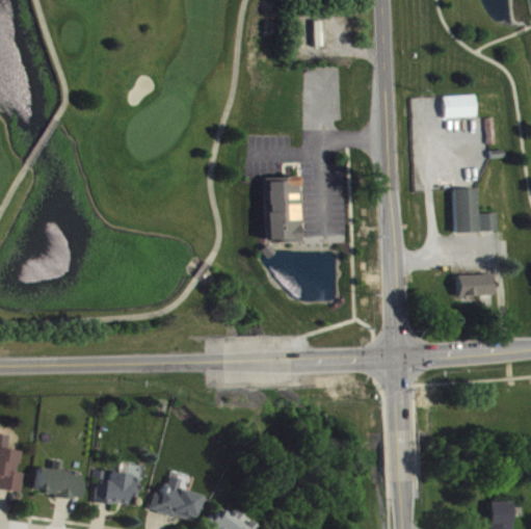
[(477,116),(476,95),(445,96),(445,117),(477,116)]
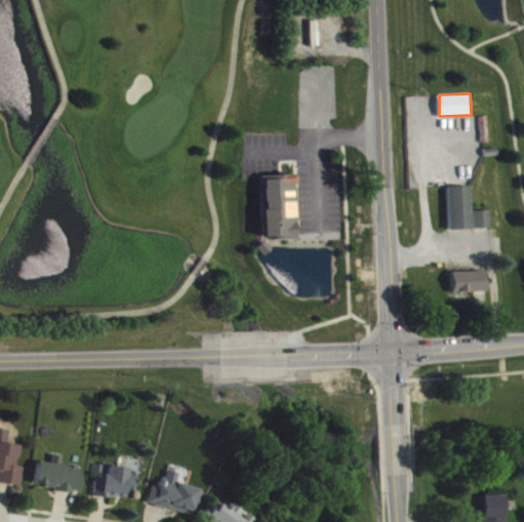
[(263,238),(298,237),(297,173),(262,174),(263,238)]
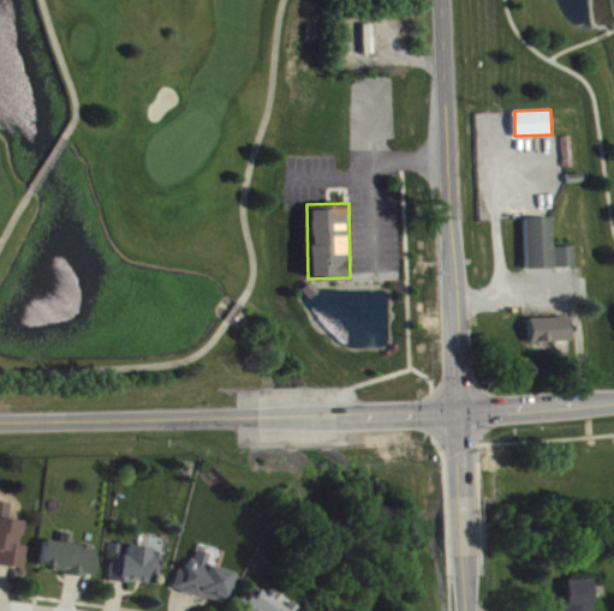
[(554,268),(553,216),(525,217),(526,268),(554,268)]
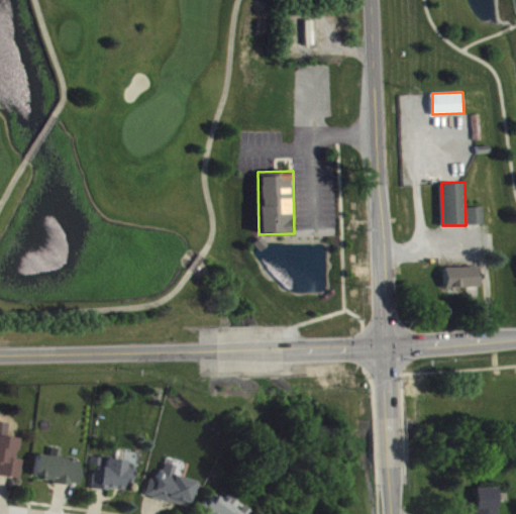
[(468,224),(485,224),(485,207),(468,207),(468,224)]
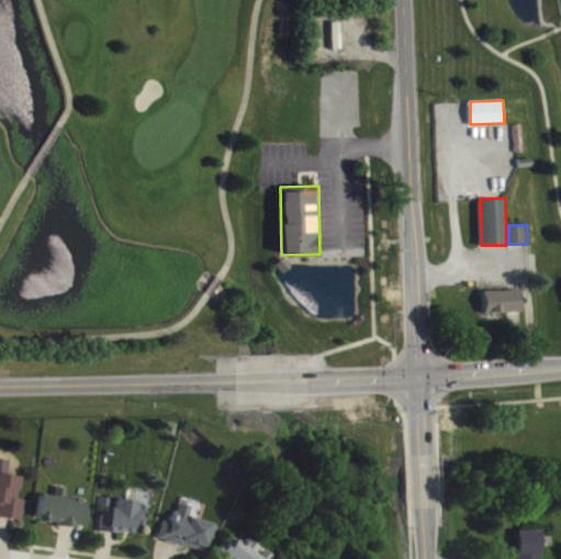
[(485,290),(485,313),(524,312),(523,289),(485,290)]
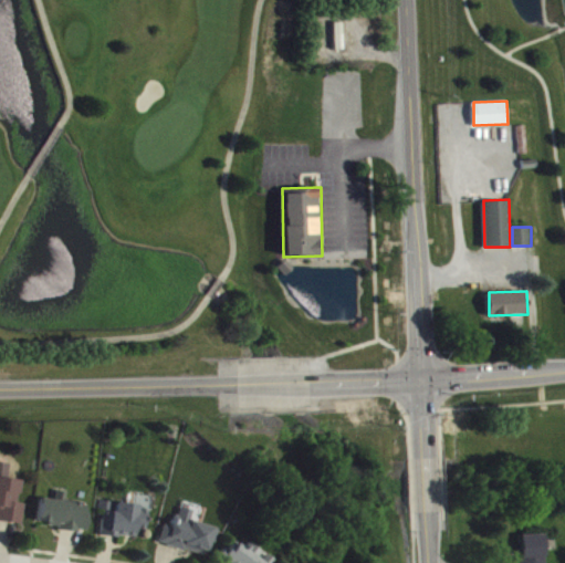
[(21,479),(0,476),(0,520),(23,523),(25,502),(18,502),(21,479)]
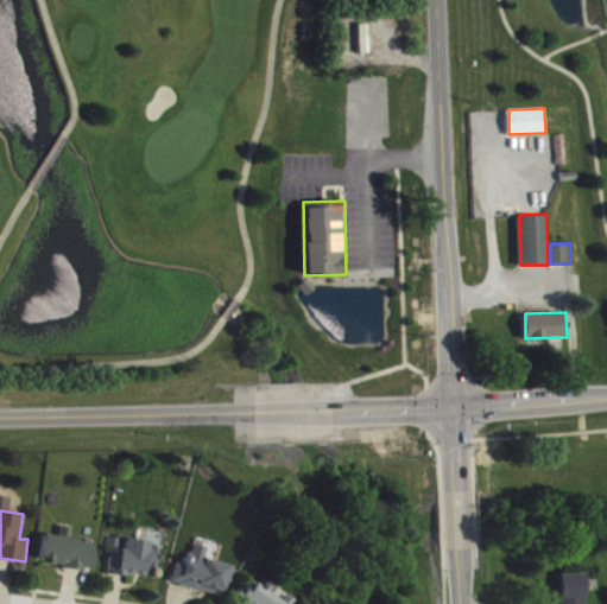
[(44,533),(42,563),(94,567),(96,539),(69,536),(69,527),(61,526),(61,535),(44,533)]
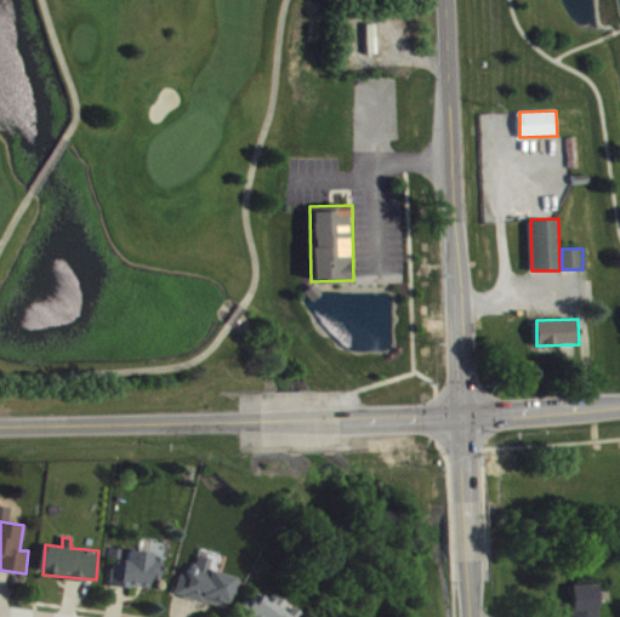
[(164,554),(114,549),(111,584),(148,588),(149,578),(161,580),(164,554)]
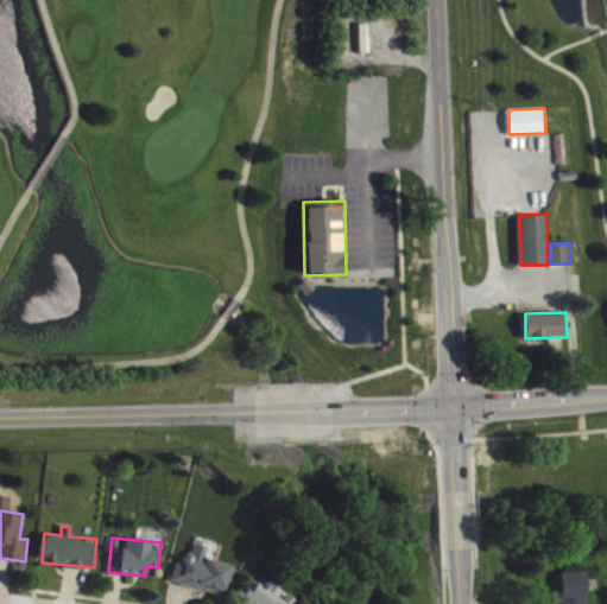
[(235,566),(206,558),(209,547),(194,542),(188,565),(177,561),(172,582),(223,595),(227,580),(232,582),(235,566)]
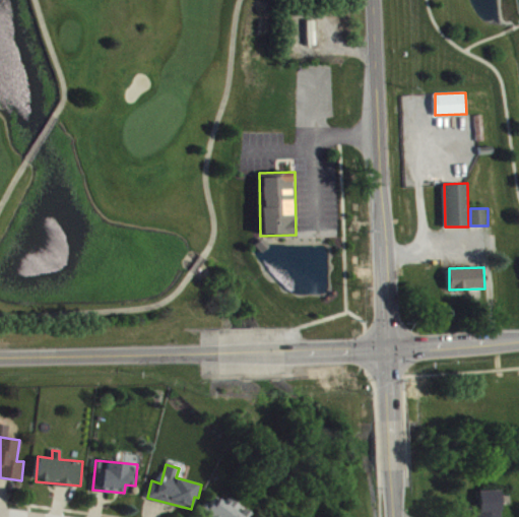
[(502,516),(502,491),(478,491),(478,516),(502,516)]
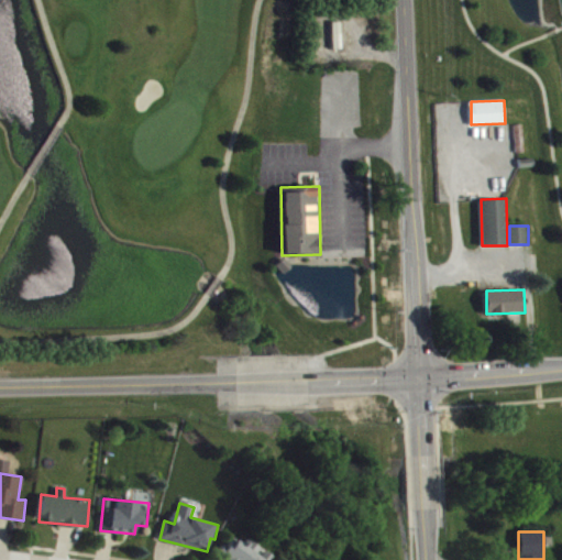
[(270,559),(273,555),(248,539),(245,545),(232,537),(217,559),(270,559)]
